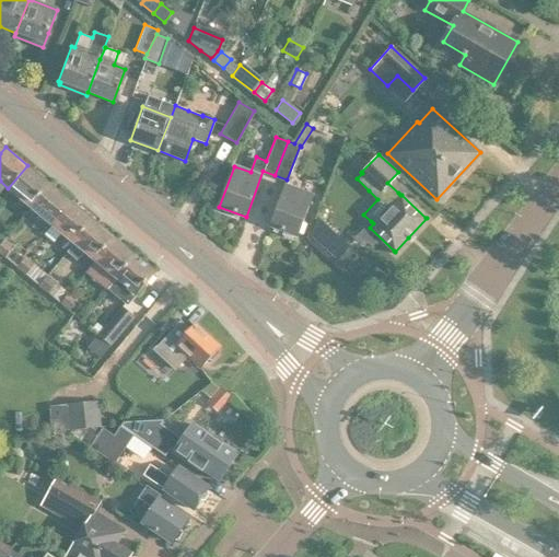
[(8,188),(30,207),(49,183),(27,165),(8,188)]
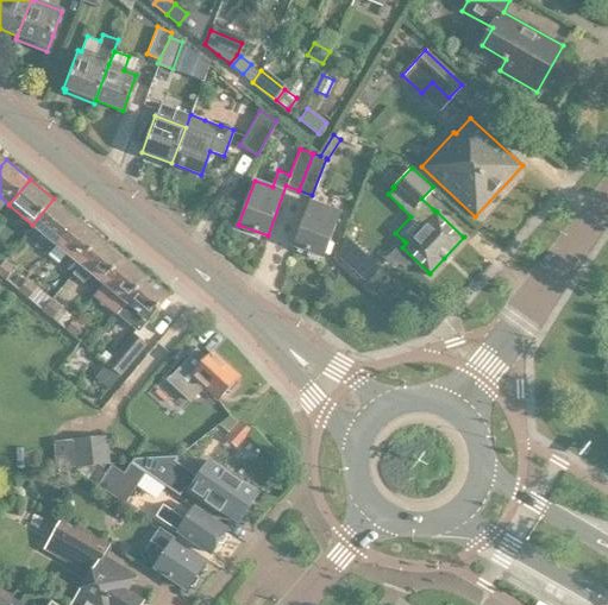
[(32,225),(55,244),(76,218),(54,199),(32,225)]
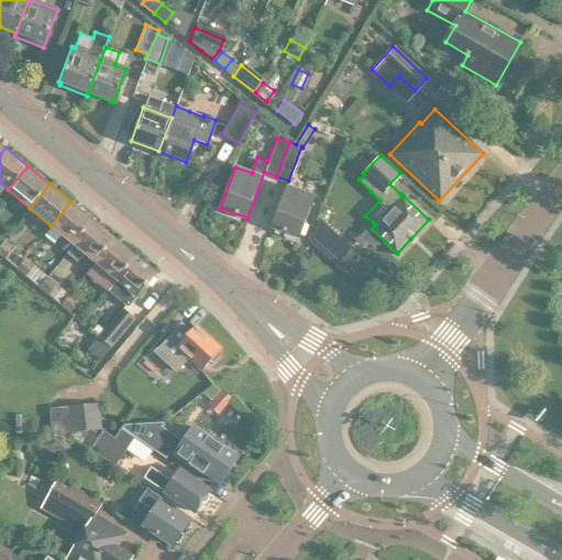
[(313,196),(286,186),(271,227),(297,237),(304,221),(312,224),(317,212),(308,209),(313,196)]
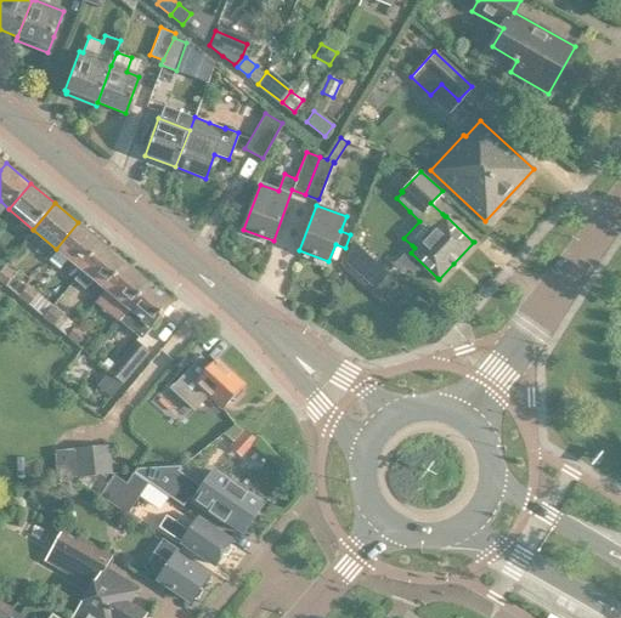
[(102,243),(78,222),(56,249),(80,268),(102,243)]
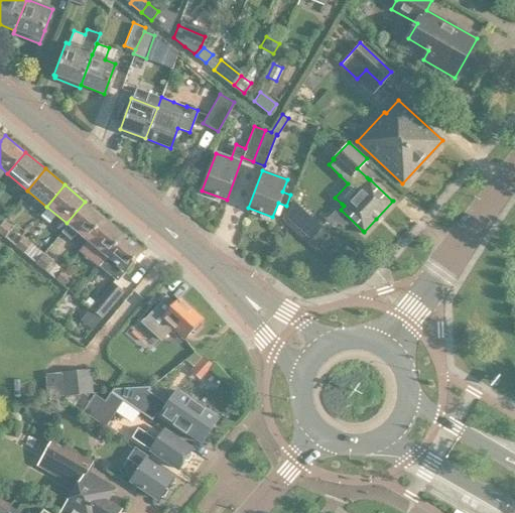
[(294,199),(286,211),(299,223),(309,213),(294,199)]
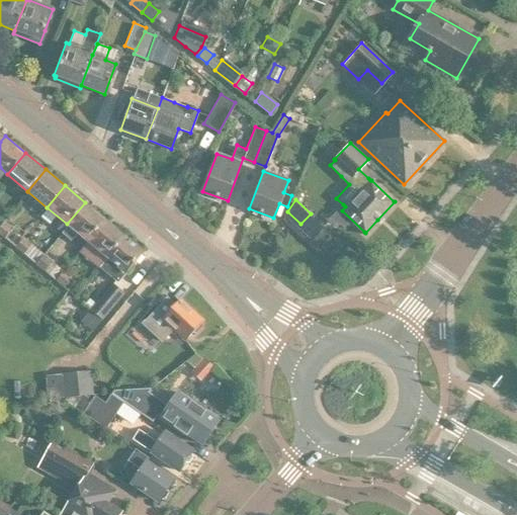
[(67,224),(87,241),(105,220),(85,202),(67,224)]
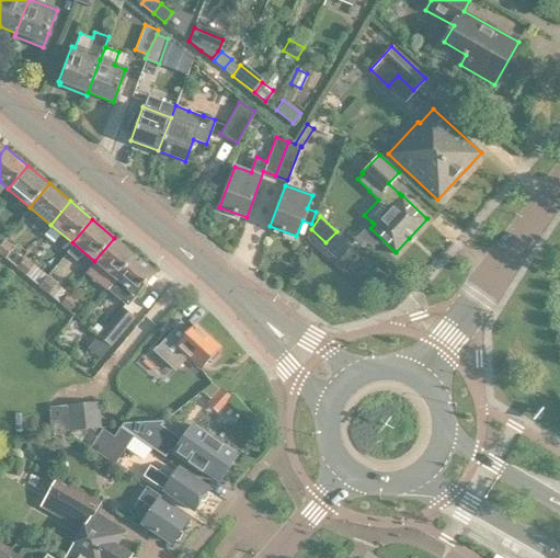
[(114,238),(94,261),(87,270),(109,287),(135,255),(114,238)]
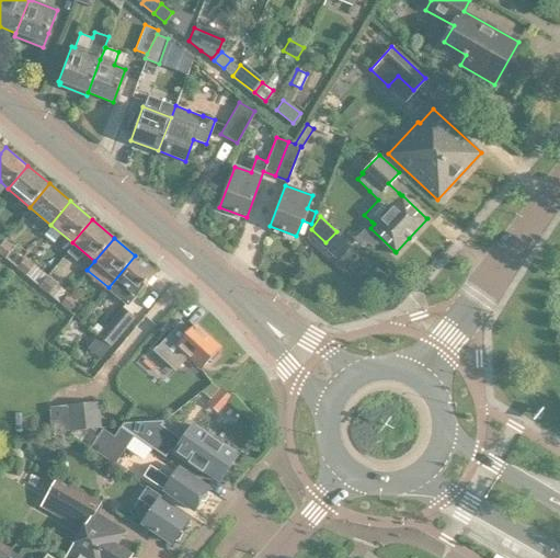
[(0,254),(3,258),(13,247),(4,239),(0,243),(0,254)]
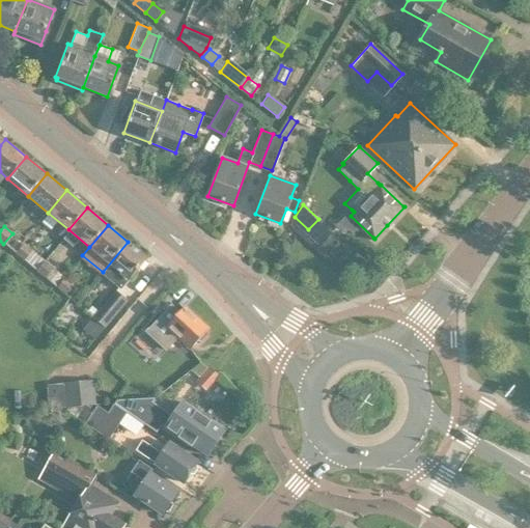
[(24,259),(32,249),(21,241),(12,251),(24,259)]
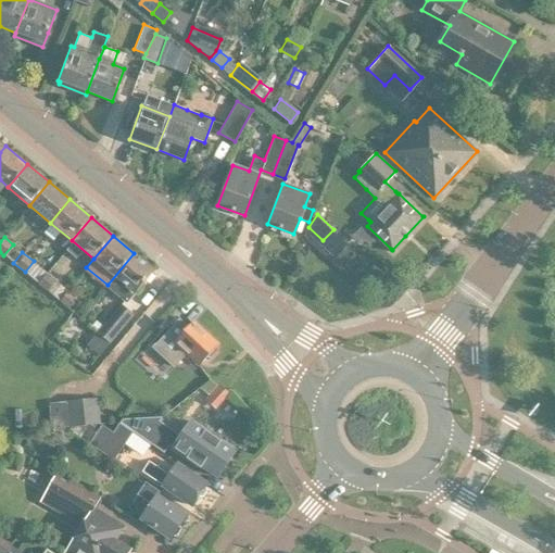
[(126,301),(134,292),(153,269),(134,253),(108,285),(126,301)]
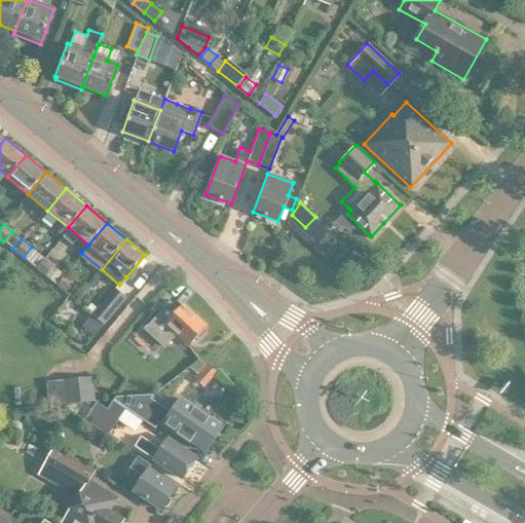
[(43,275),(53,264),(44,257),(35,268),(43,275)]
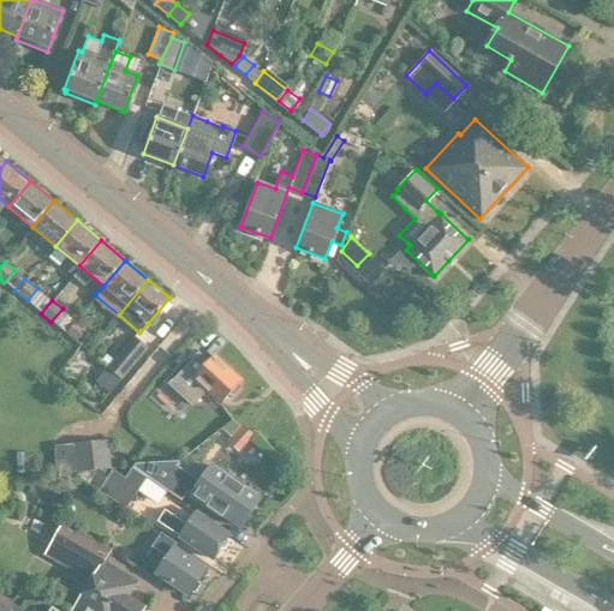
[(76,340),(85,328),(76,319),(65,331),(76,340)]
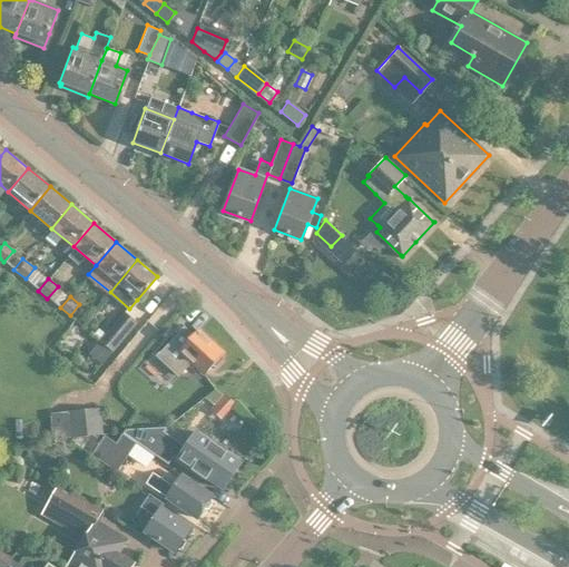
[(113,351),(136,322),(123,311),(99,340),(113,351)]
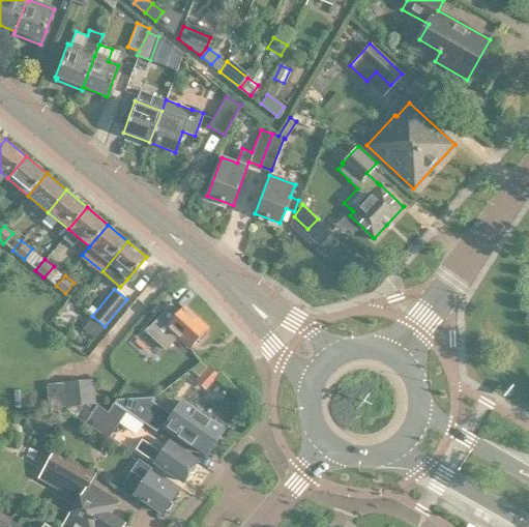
[(149,328),(146,331),(166,348),(177,337),(189,347),(208,327),(184,305),(178,311),(171,303),(168,306),(156,296),(138,318),(149,328)]
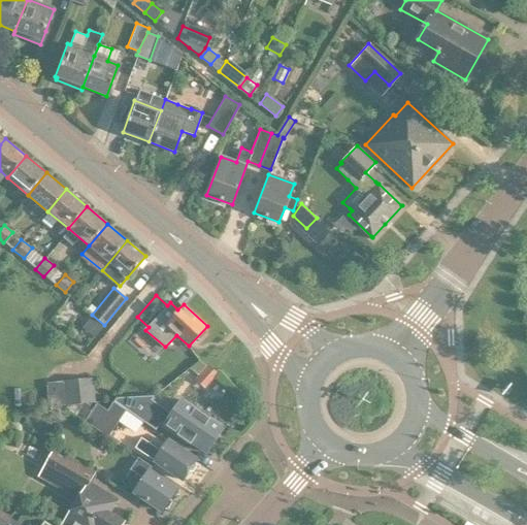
[(58,347),(67,354),(72,349),(63,341),(58,347)]
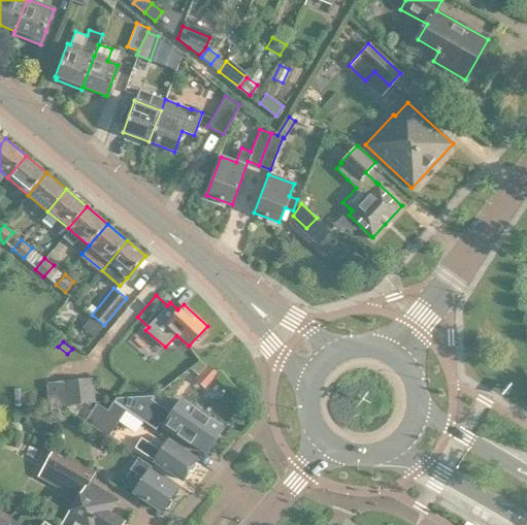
[(50,406),(62,405),(85,402),(95,401),(92,376),(46,383),(50,406)]
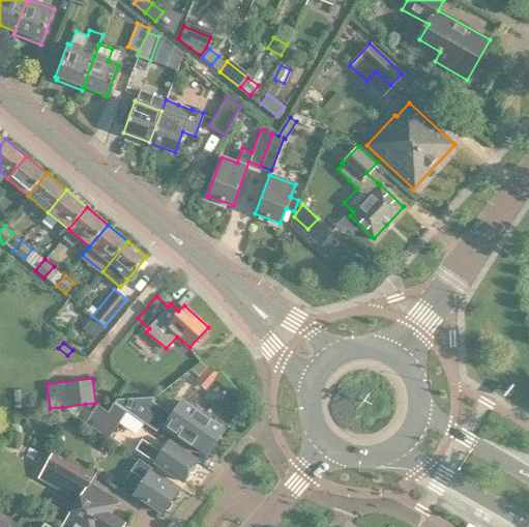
[(113,401),(113,402),(124,410),(124,409),(156,431),(164,420),(169,425),(168,426),(178,433),(204,451),(208,445),(210,446),(219,432),(181,405),(176,413),(165,413),(149,403),(153,397),(113,401)]
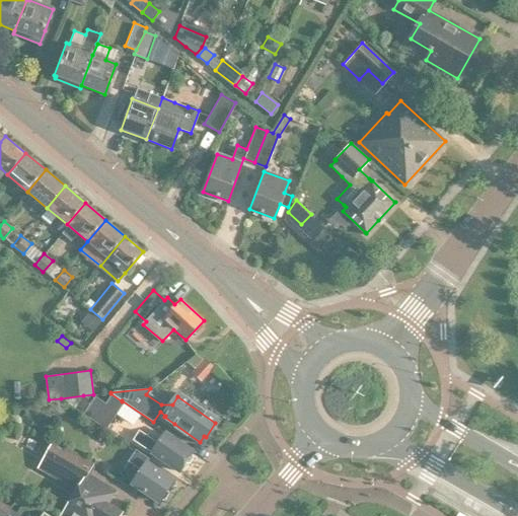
[(116,426),(107,421),(122,401),(111,393),(105,400),(96,394),(91,400),(83,395),(61,398),(83,413),(112,432),(116,426)]
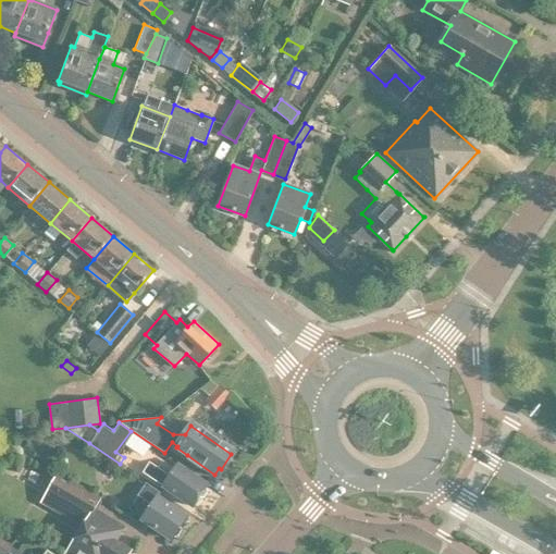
[(66,429),(52,431),(54,444),(69,442),(66,429)]
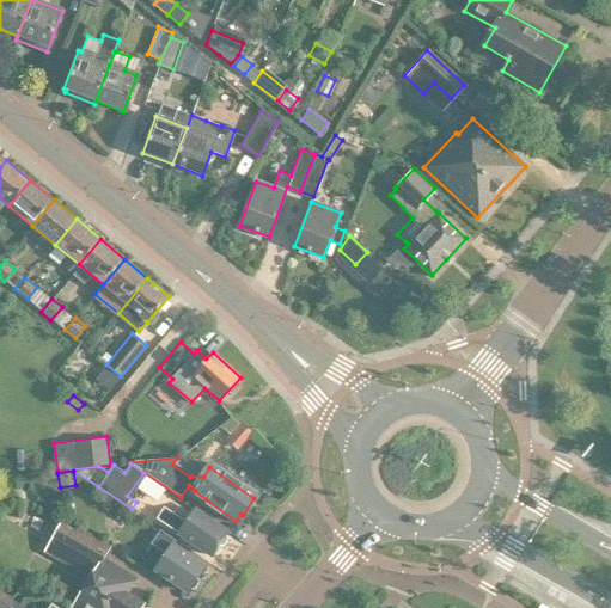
[(26,497),(26,498),(43,509),(44,508),(36,503),(43,491),(30,484),(24,496),(26,497)]
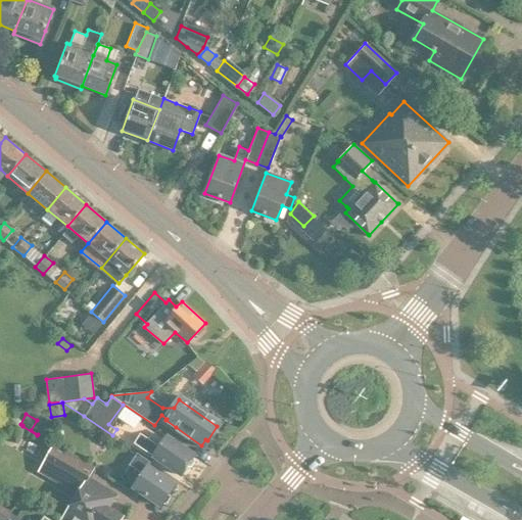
[(152,453),(151,454),(180,474),(186,465),(190,465),(192,462),(191,458),(193,456),(163,435),(157,444),(144,434),(138,442),(152,453)]
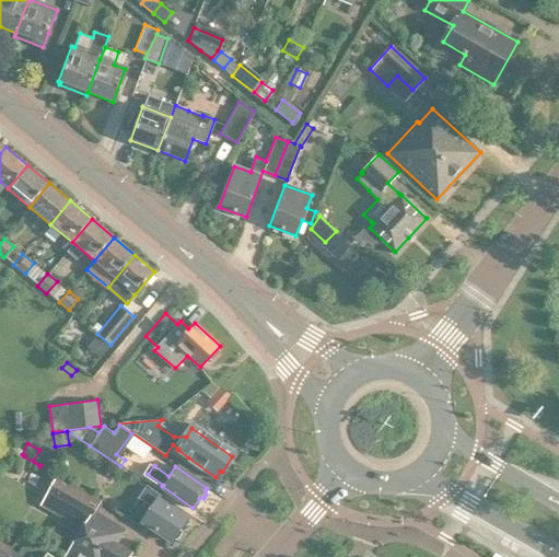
[(128,556),(131,553),(116,543),(125,529),(86,506),(92,496),(57,476),(41,505),(81,528),(62,556),(128,556)]
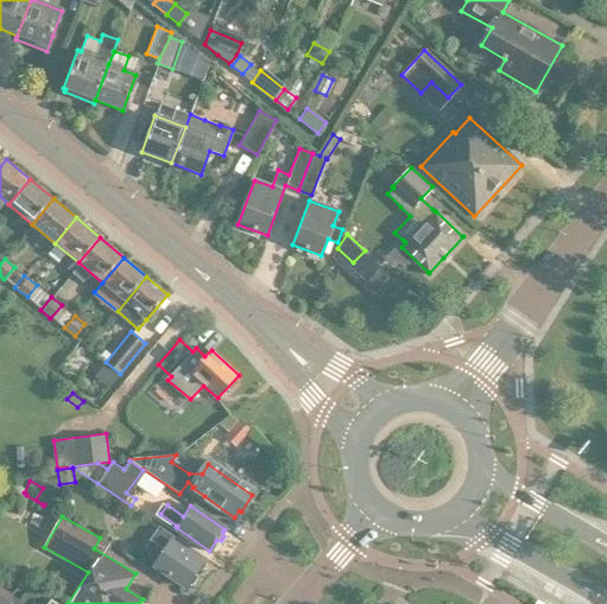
[(174,535),(158,526),(150,539),(155,541),(152,544),(160,550),(151,563),(185,585),(189,580),(191,579),(194,577),(193,573),(201,561),(170,541),(174,535)]
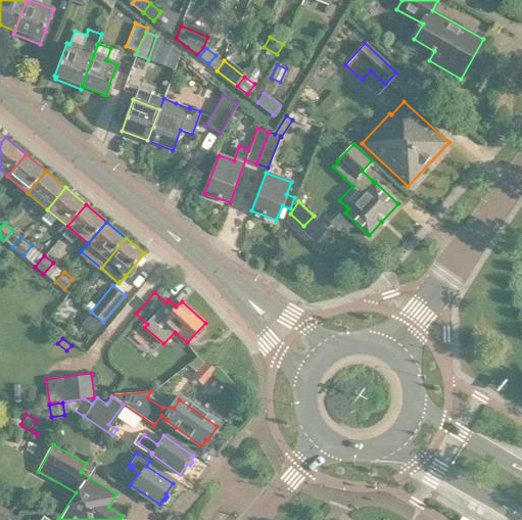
[(0,519),(2,519),(9,511),(10,509),(0,503),(0,519)]
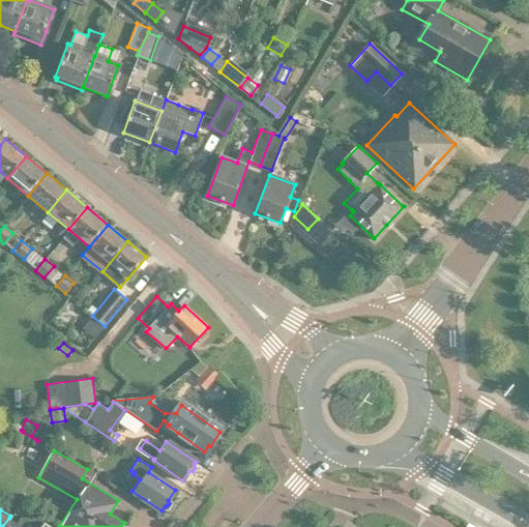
[(9,518),(2,526),(19,526),(21,525),(9,518)]
